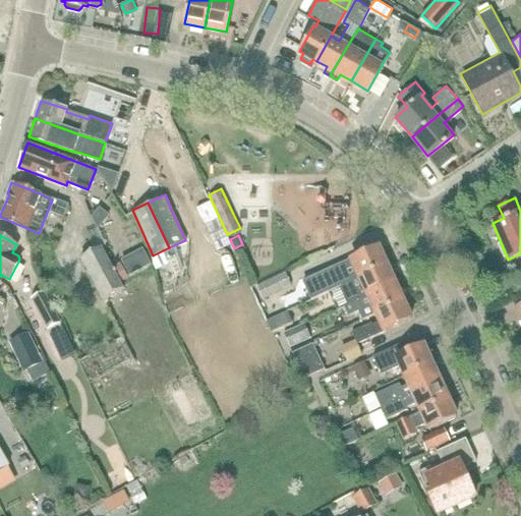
[(122,287),(119,280),(111,264),(101,244),(79,255),(102,298),(122,287)]
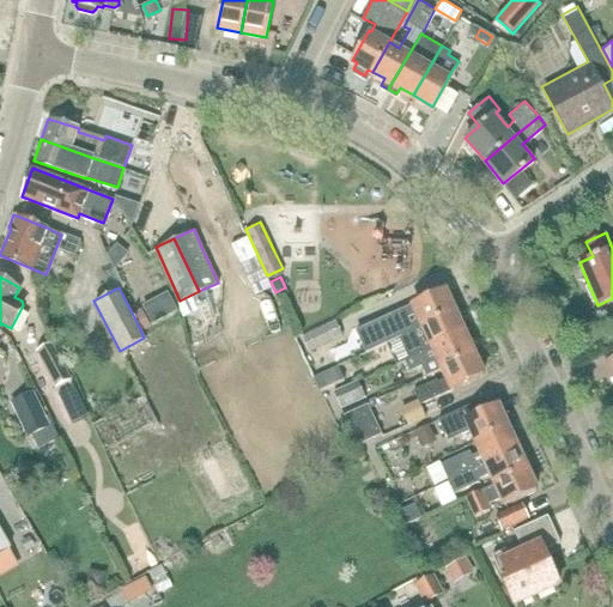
[(413,303),(356,329),(366,351),(400,335),(414,329),(454,309),(444,287),(412,302),(413,303)]
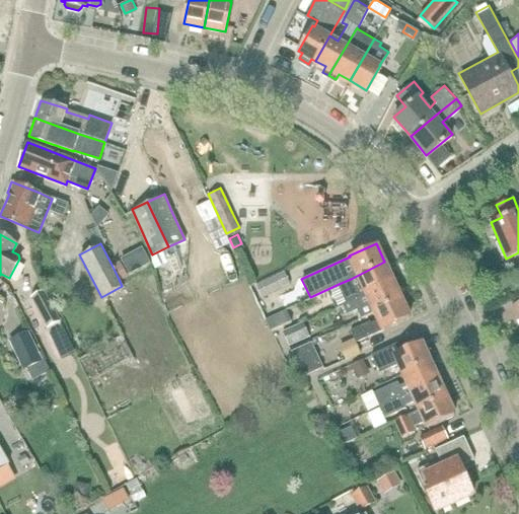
[(110,263),(119,279),(128,275),(120,259),(110,263)]
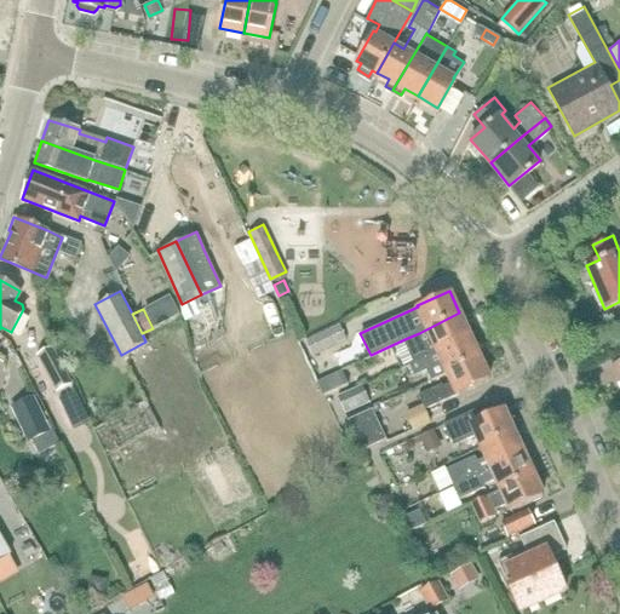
[(469,333),(475,331),(471,322),(464,326),(459,313),(419,333),(405,339),(413,360),(469,333)]
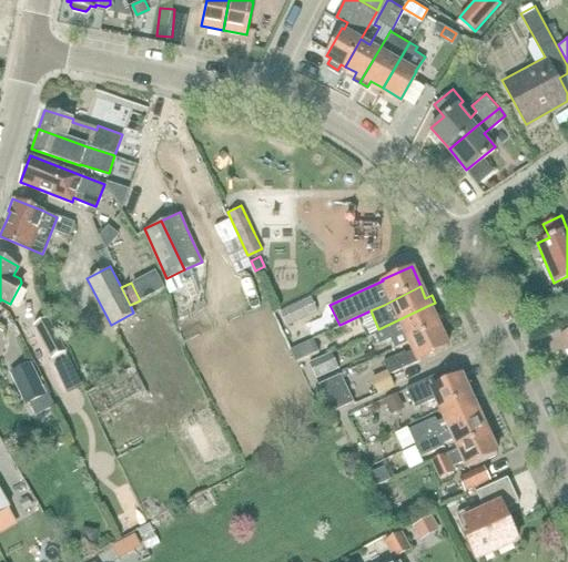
[(316,307),(310,294),(277,308),(284,323),(316,307)]
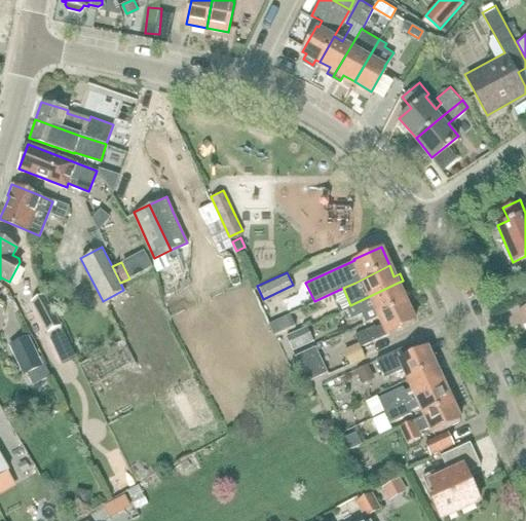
[(406,288),(403,281),(398,283),(350,305),(346,307),(350,317),(374,305),(378,313),(406,301),(401,290),(406,288)]
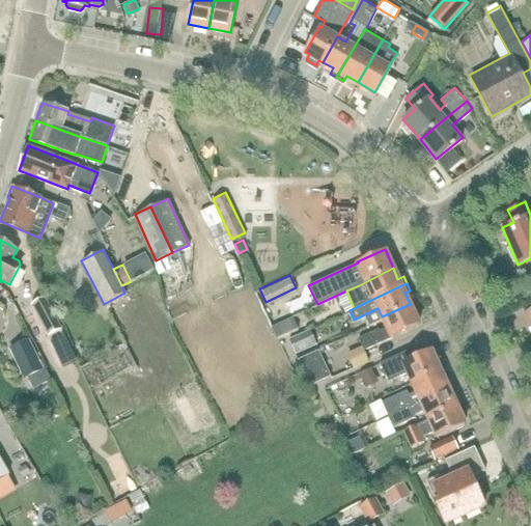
[(32,303),(48,333),(62,326),(46,296),(32,303)]
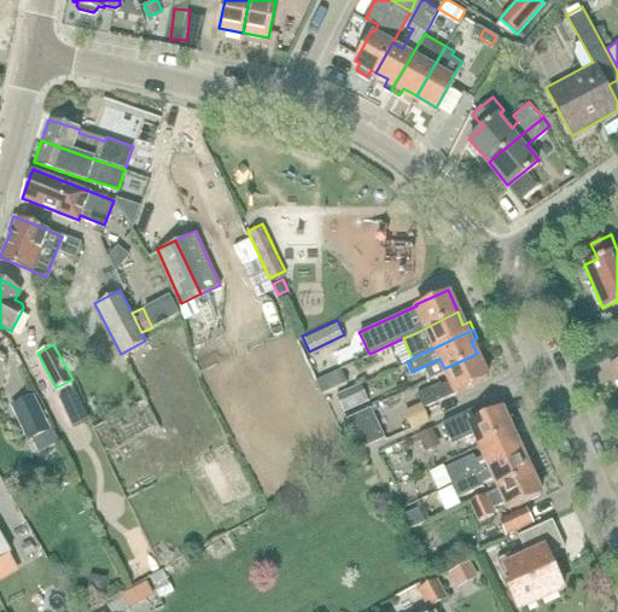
[(487,377),(477,354),(444,368),(449,379),(441,383),(439,380),(417,390),(423,406),(487,377)]
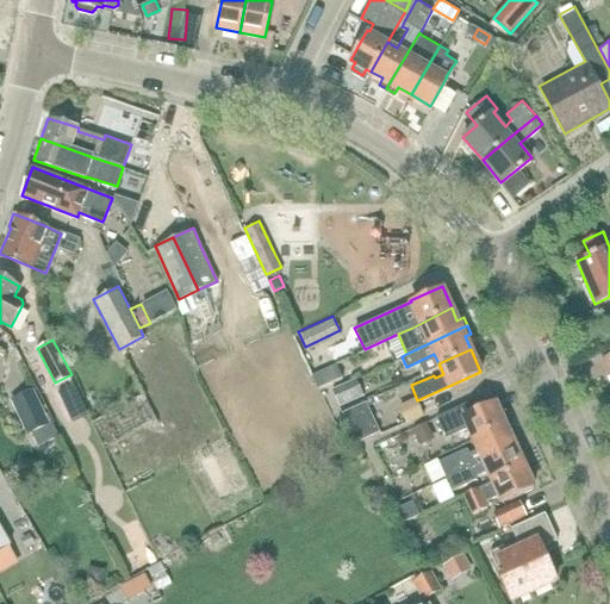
[(318,386),(323,384),(341,375),(335,362),(312,373),(318,386)]
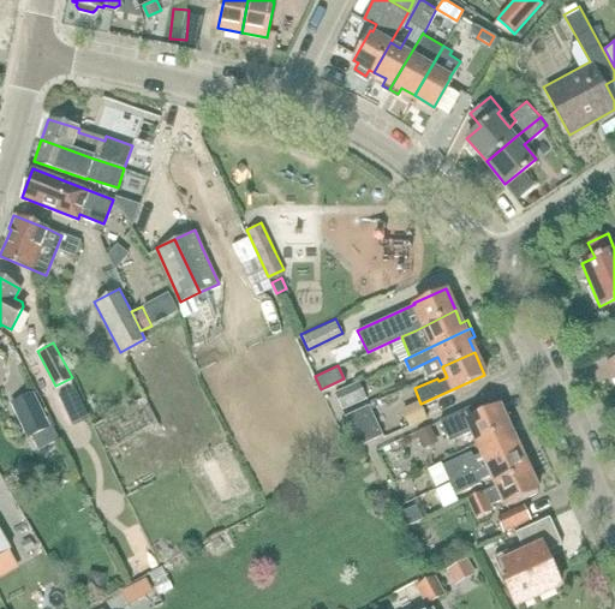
[(365,395),(358,381),(334,392),(341,407),(365,395)]
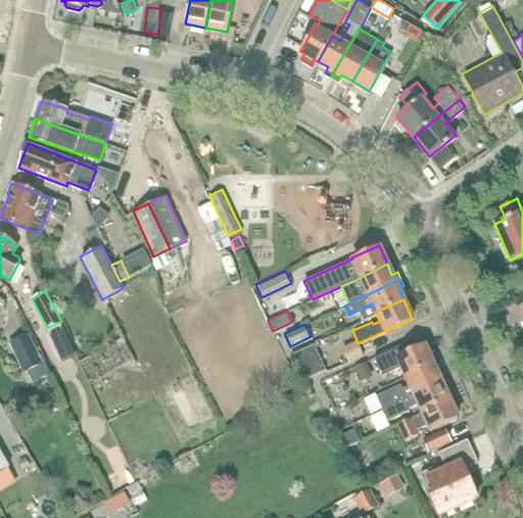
[(8,340),(24,370),(43,361),(29,330),(8,340)]
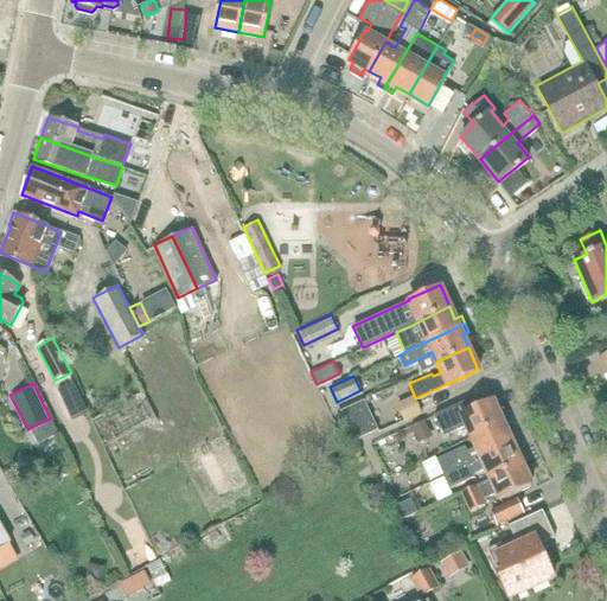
[(385,402),(393,416),(410,407),(403,392),(385,402)]
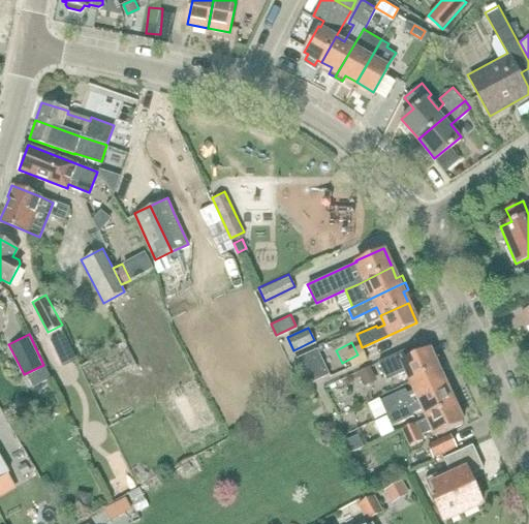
[(437,367),(436,367),(428,347),(419,351),(415,342),(376,360),(385,379),(406,370),(410,379),(437,367)]
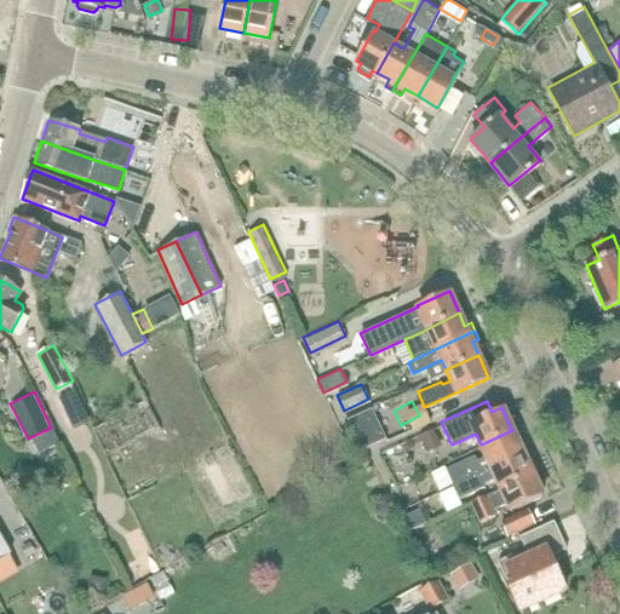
[(386,437),(372,406),(346,418),(361,449),(386,437)]
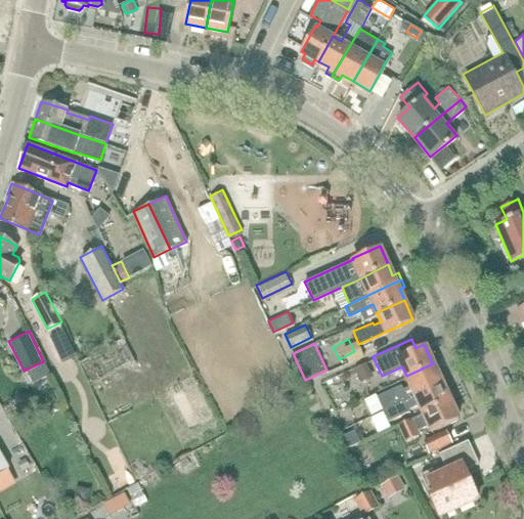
[(364,360),(355,364),(361,378),(370,374),(364,360)]
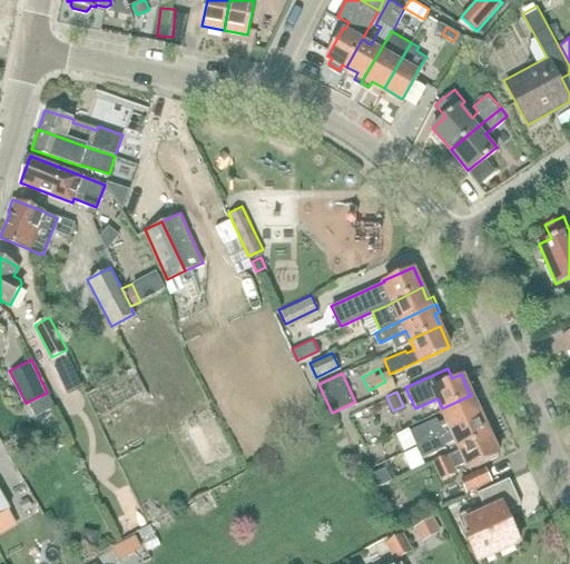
[(415,445),(479,414),(471,395),(442,408),(446,417),(438,422),(435,417),(409,429),(415,445)]
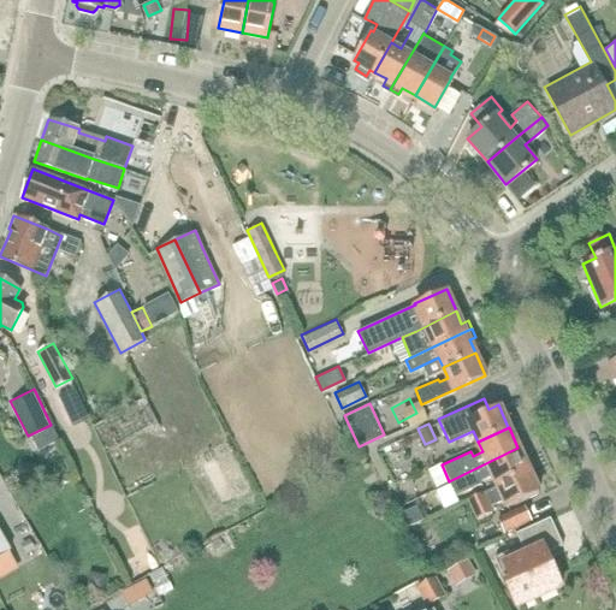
[(386,442),(371,449),(378,463),(394,456),(386,442)]
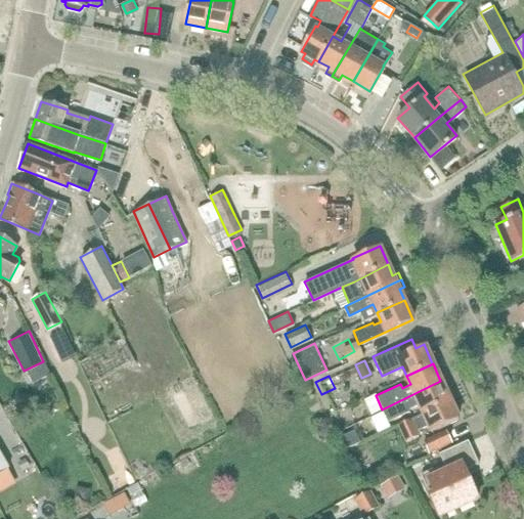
[(449,399),(440,381),(382,409),(387,420),(407,411),(406,408),(419,402),(423,412),(449,399)]
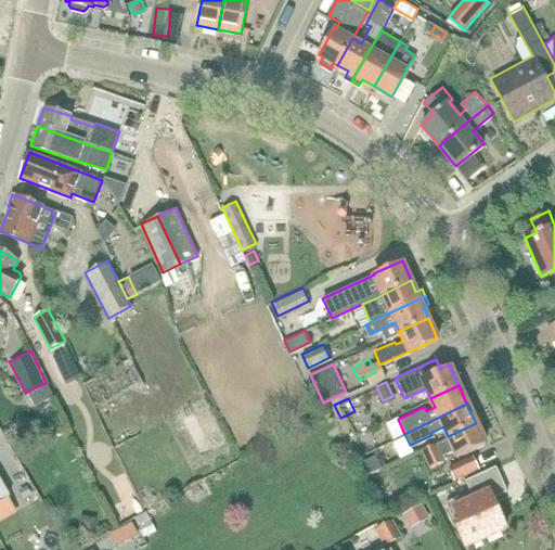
[(386,412),(373,419),(389,455),(403,448),(386,412)]
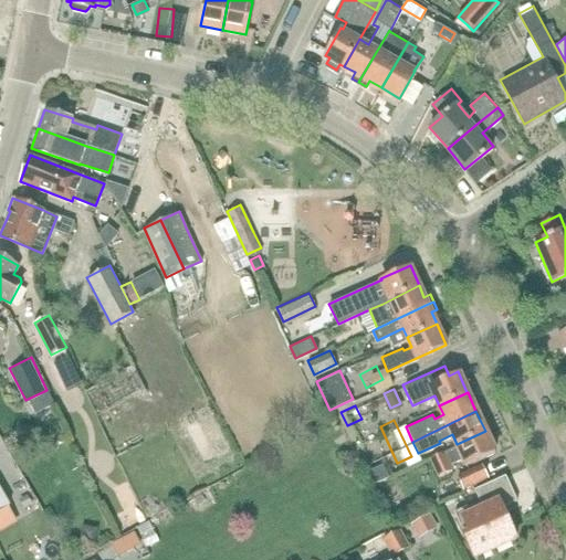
[(430,457),(430,458),(438,474),(451,468),(449,463),(462,457),(465,464),(494,451),(485,431),(457,444),(430,457)]
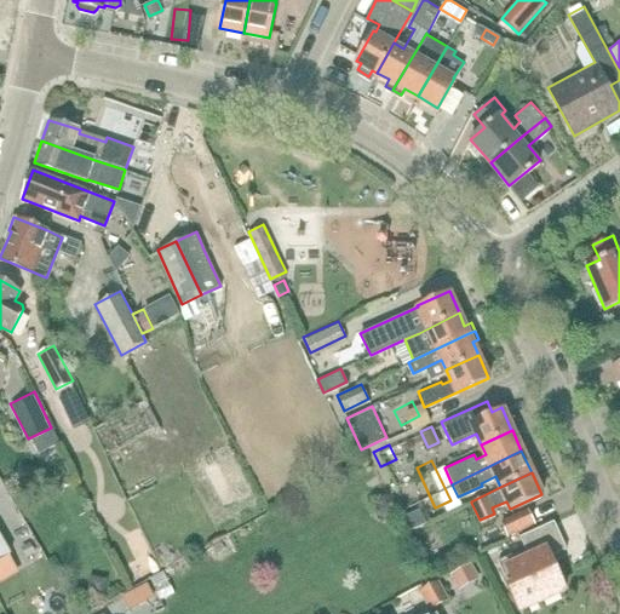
[(409,528),(426,521),(420,506),(403,514),(409,528)]
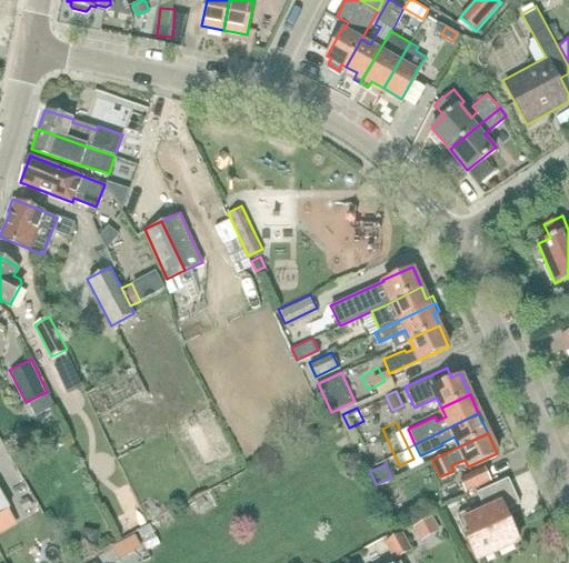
[(490,478),(485,465),(459,476),(465,489),(490,478)]
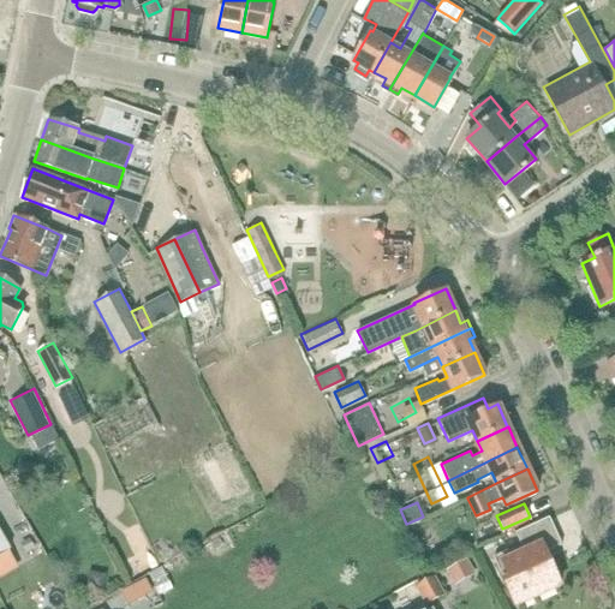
[(561,543),(548,514),(515,530),(525,551),(511,557),(507,548),(491,555),(514,604),(559,584),(544,551),(561,543)]
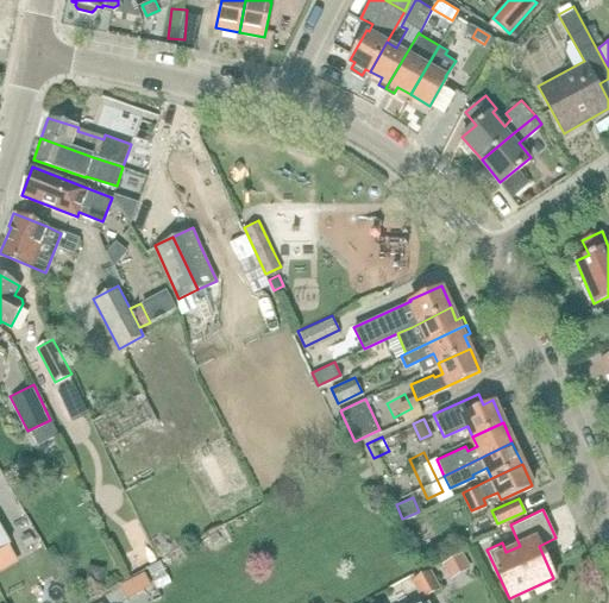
[(428,557),(439,577),(459,565),(449,546),(428,557)]
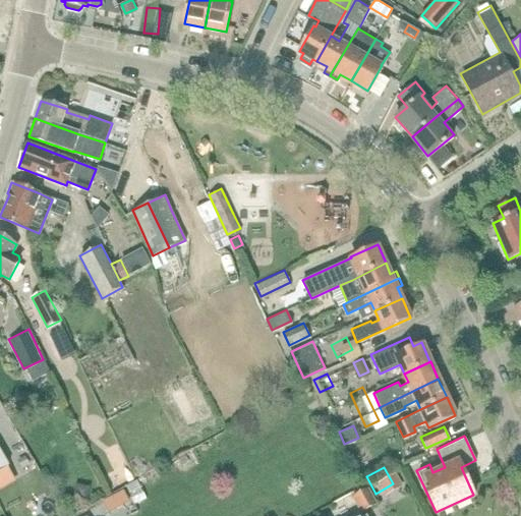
[(102,489),(110,505),(135,494),(127,476),(102,489)]
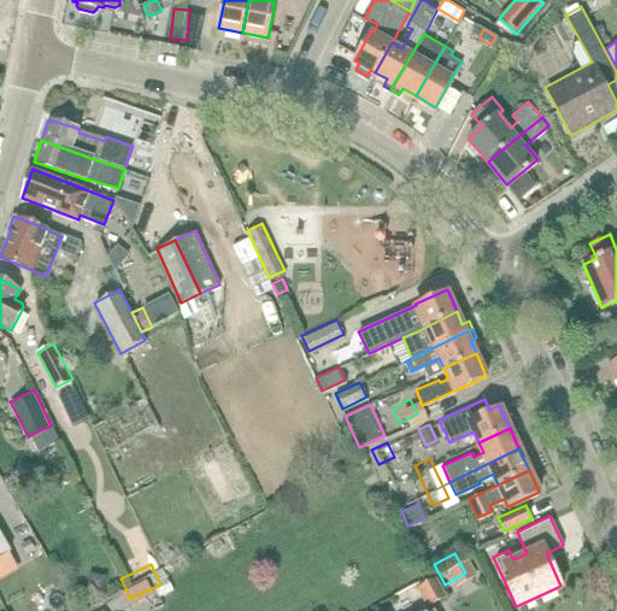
[(90,573),(88,586),(103,588),(105,575),(90,573)]
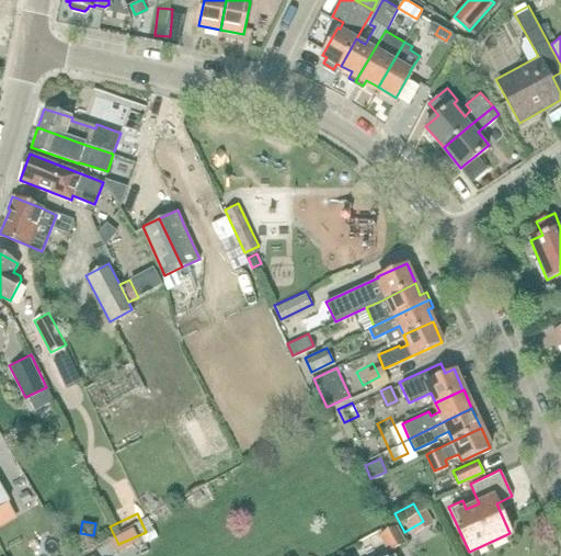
[(389,549),(407,541),(397,523),(379,533),(389,549)]
